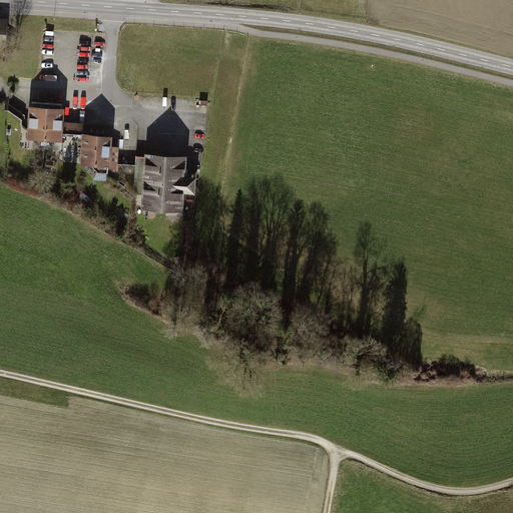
[(0,46),(9,47),(10,20),(0,19),(0,46)]
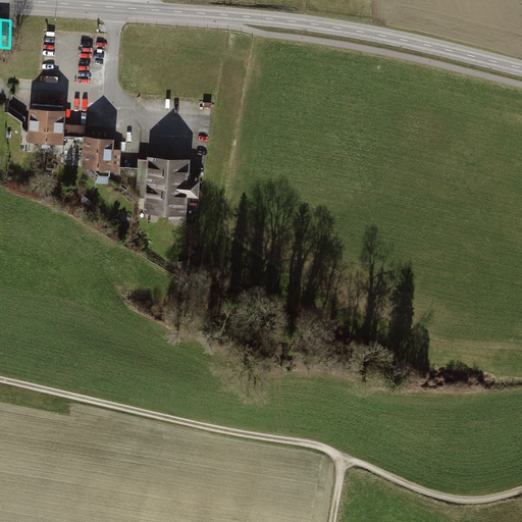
[(46,147),(49,105),(33,104),(32,117),(30,141),(43,142),(43,147),(46,147)]
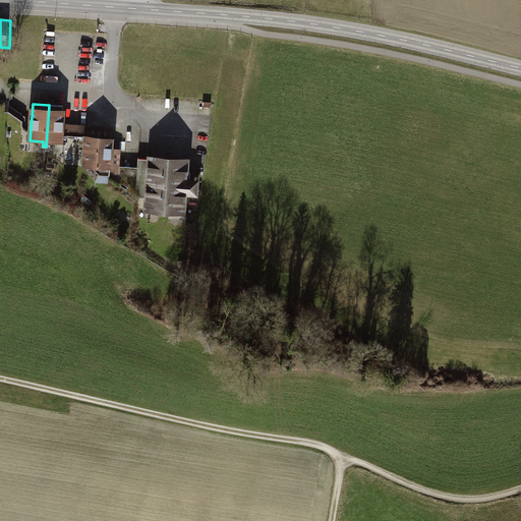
[(63,106),(49,105),(46,147),(48,148),(48,142),(60,143),(61,130),(62,124),(63,106)]
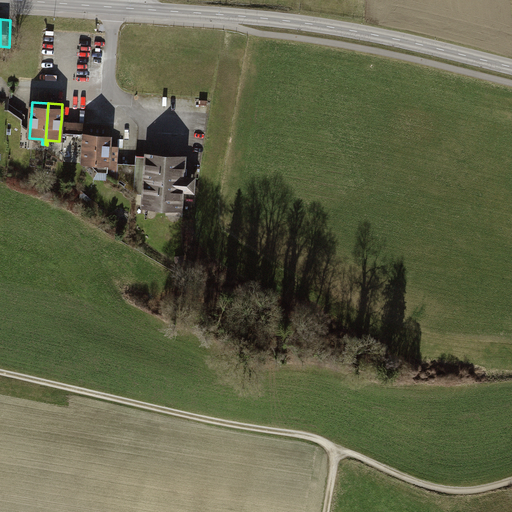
[(25,115),(9,104),(8,122),(29,138),(31,115),(25,115)]
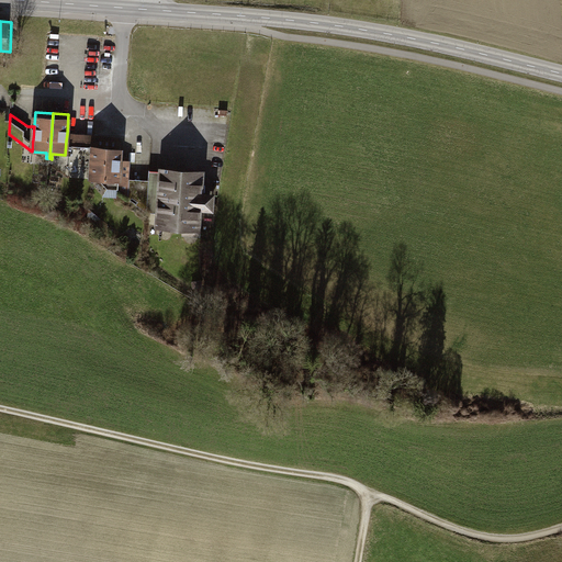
[(67,134),(66,141),(93,143),(93,148),(121,150),(122,138),(67,134)]
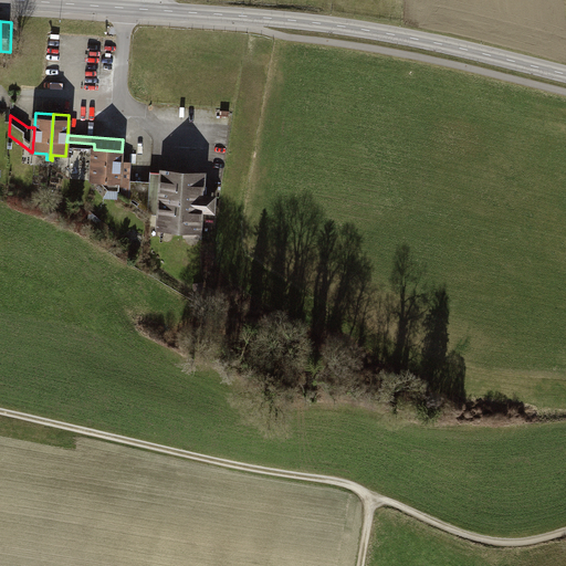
[(94,144),(66,142),(65,156),(52,155),(52,160),(50,159),(46,159),(46,154),(32,153),(70,179),(92,180),(94,149),(94,144)]
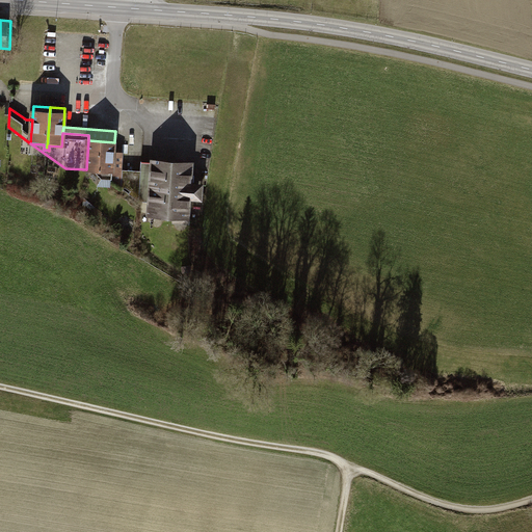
[(113,153),(114,142),(88,140),(86,169),(86,170),(98,171),(98,174),(102,179),(112,179),(112,182),(120,187),(123,154),(113,153)]
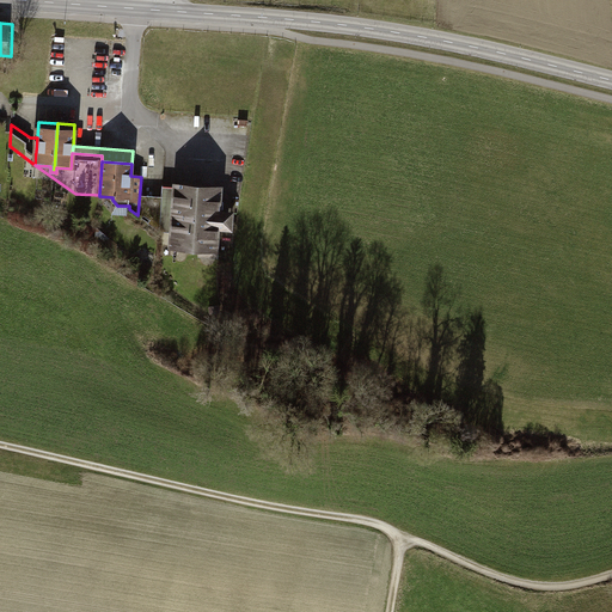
[(221,190),(164,185),(163,197),(160,232),(163,234),(172,234),(171,246),(218,250),(219,224),(230,225),(230,216),(219,216),(221,190)]
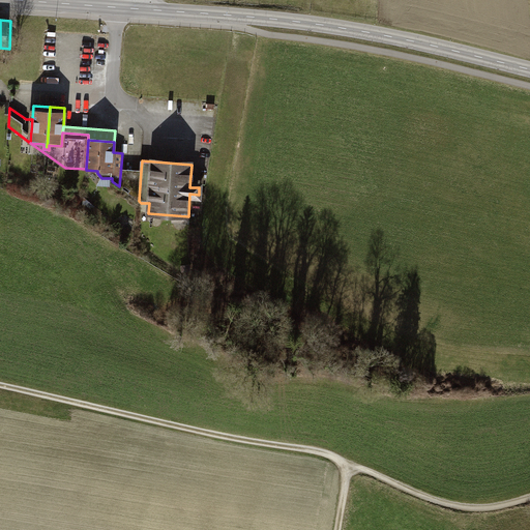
[(139,201),(141,171),(123,170),(121,187),(139,201)]
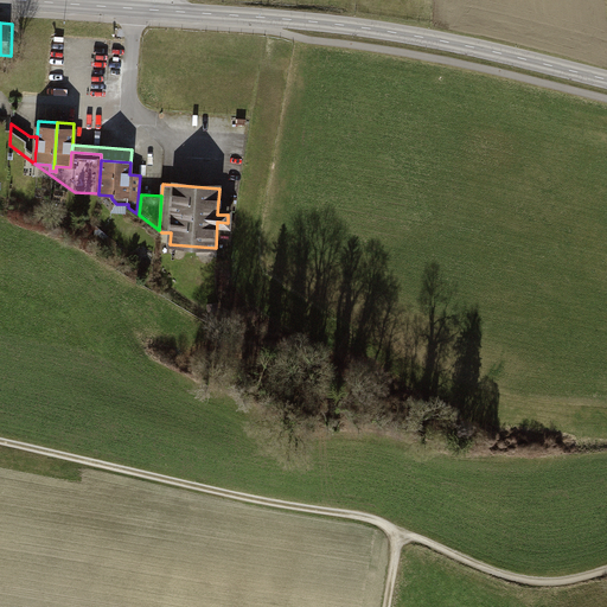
All buildings are outlined.
